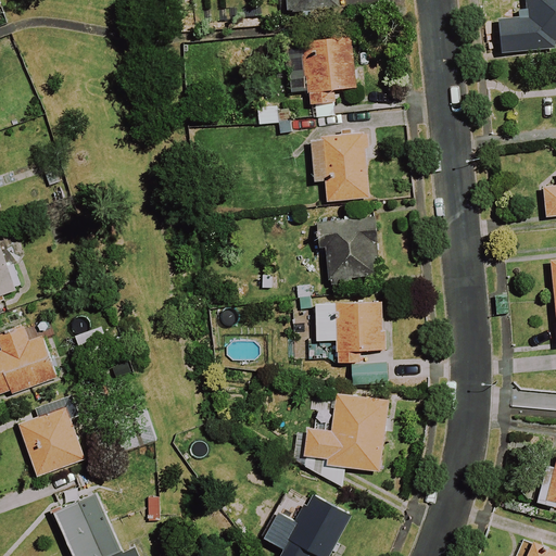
[(339,11),(338,0),(289,0),(290,13),(339,11)]
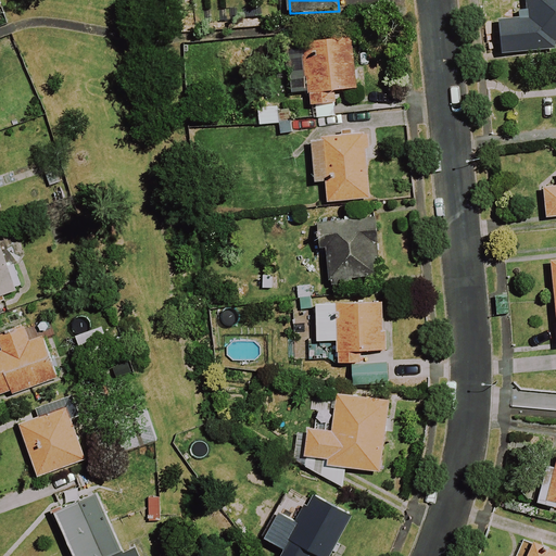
[(555,0),(522,0),(525,11),(518,12),(522,52),(554,48),(554,45),(555,43),(555,0)]
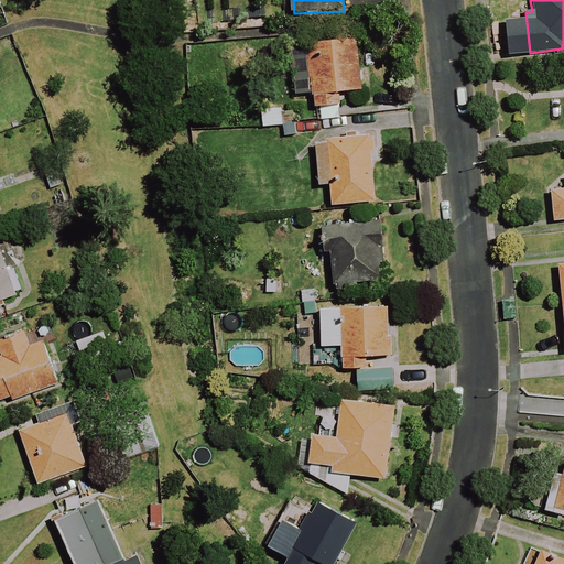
[(362,94),(356,35),(303,42),(305,60),(292,61),(295,94),(306,91),(308,109),(333,106),(333,98),(362,94)]
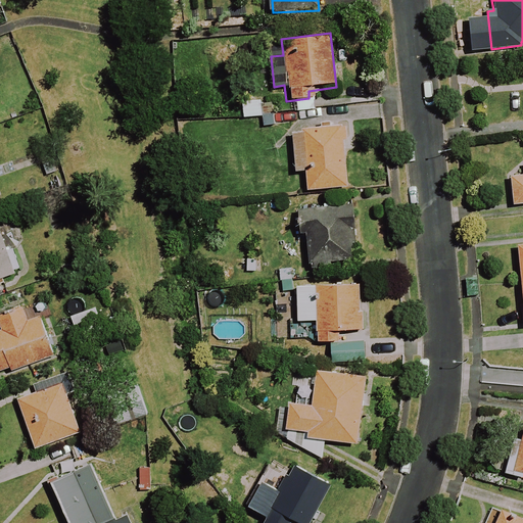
[(347,189),(342,128),(304,131),(305,135),(292,136),(295,172),(305,172),(306,192),(347,189)]
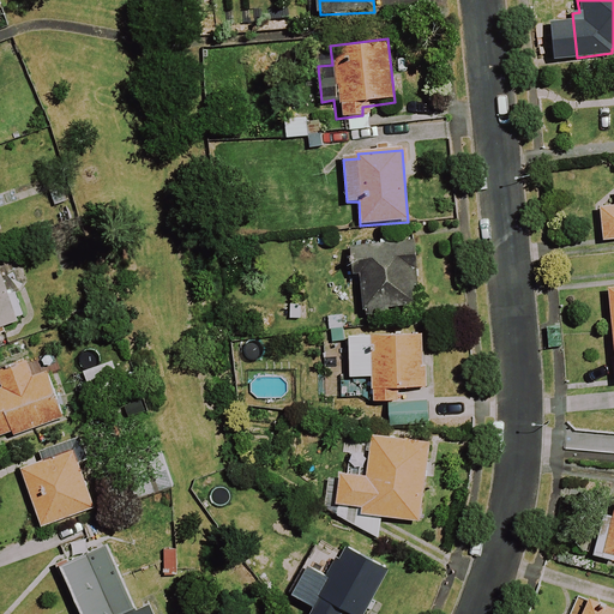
[(613,240),(613,204),(599,206),(602,242),(613,240)]
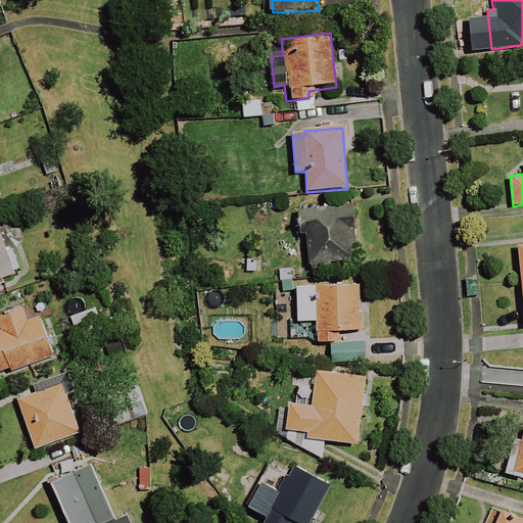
[(354,268),(352,208),(298,210),(298,225),(305,225),(307,269),(354,268)]
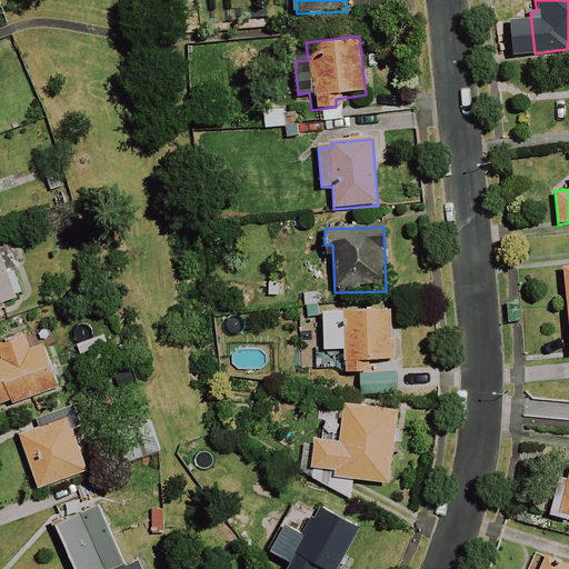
[(7,275),(0,255),(0,305),(22,298),(13,272),(7,275)]
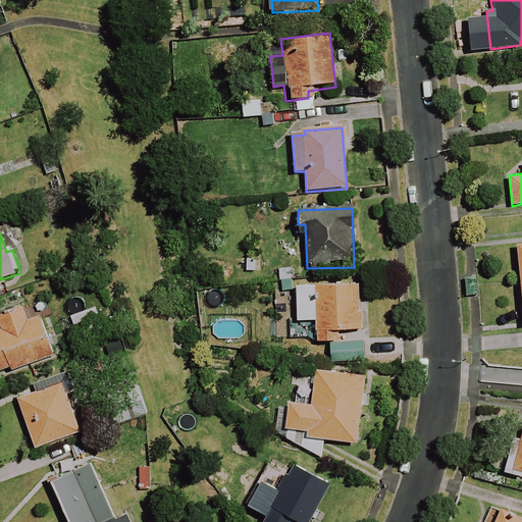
[(361,353),(360,285),(297,286),(297,326),(294,326),(294,345),(329,345),(329,354),(361,353)]
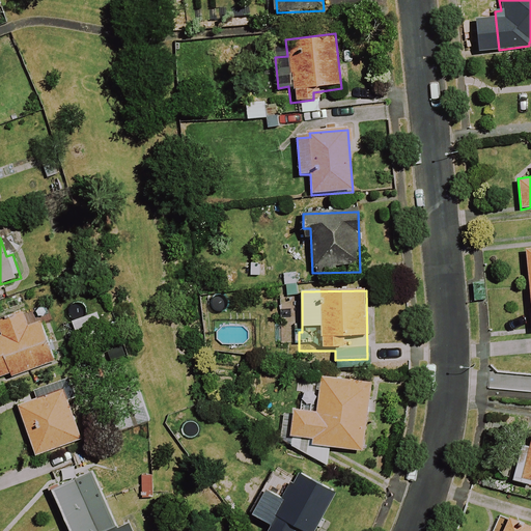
[(0,378),(52,361),(38,322),(26,326),(23,317),(2,325),(6,335),(0,336),(0,378)]
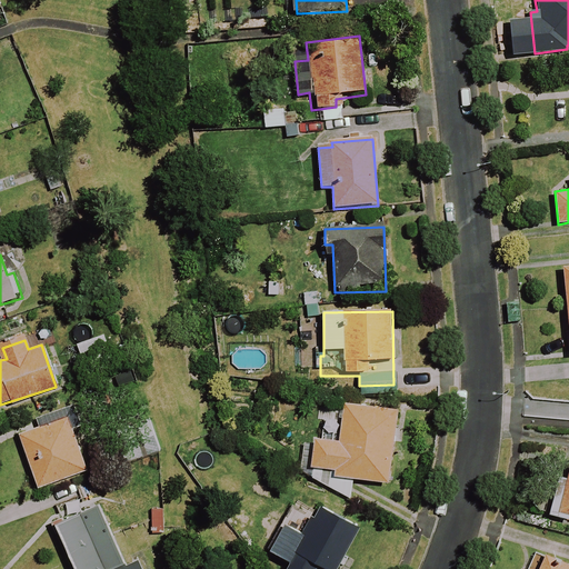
[(313,440),(310,468),(331,470),(331,477),(388,483),(397,411),(346,405),(340,443),(313,440)]
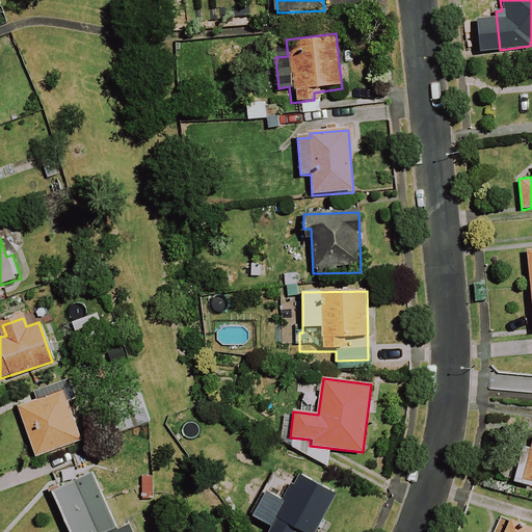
[(81,442),(63,390),(18,406),(35,457),(81,442)]
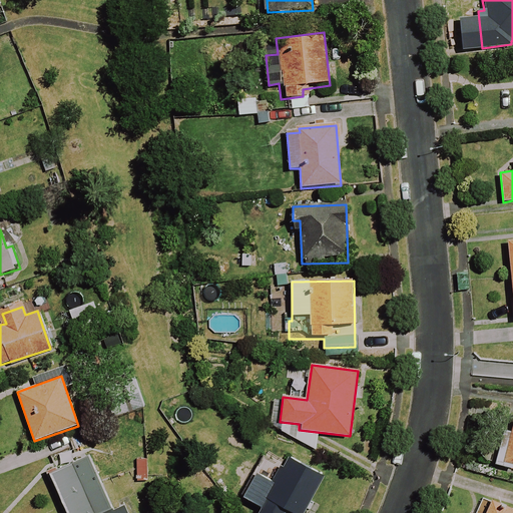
[(117,418),(143,408),(132,376),(105,386),(117,418)]
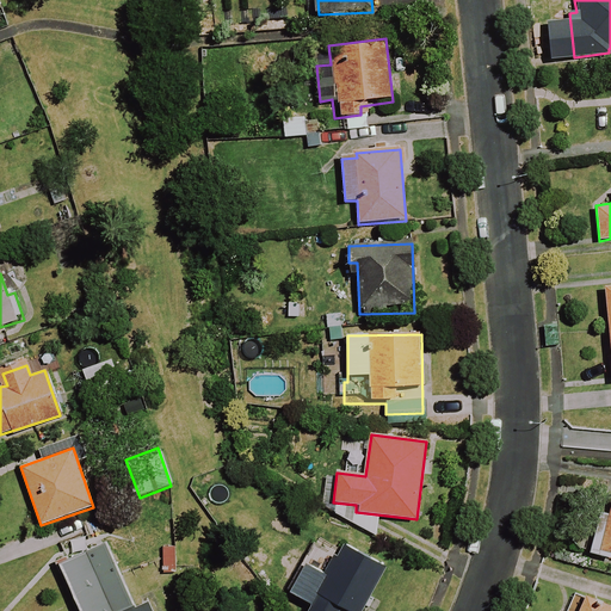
[(610,492),(600,531),(594,530),(588,554),(610,560),(610,492)]
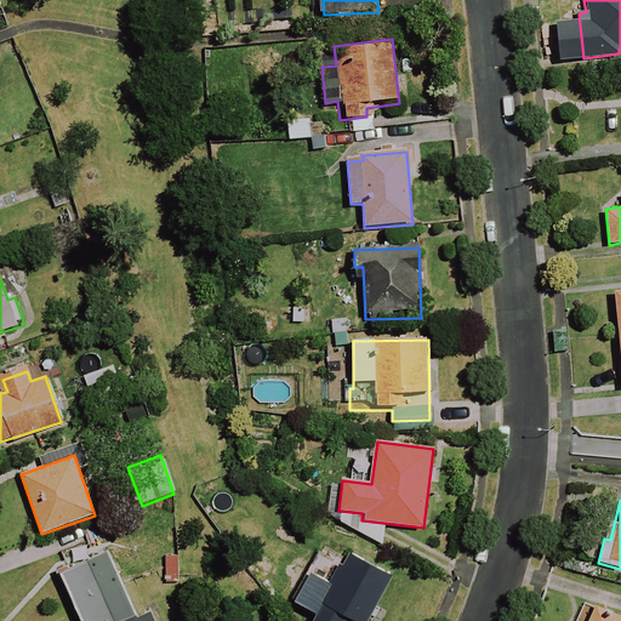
[(369,620),(392,576),(347,553),(334,577),(309,565),(291,603),(315,615),(312,620),(369,620)]
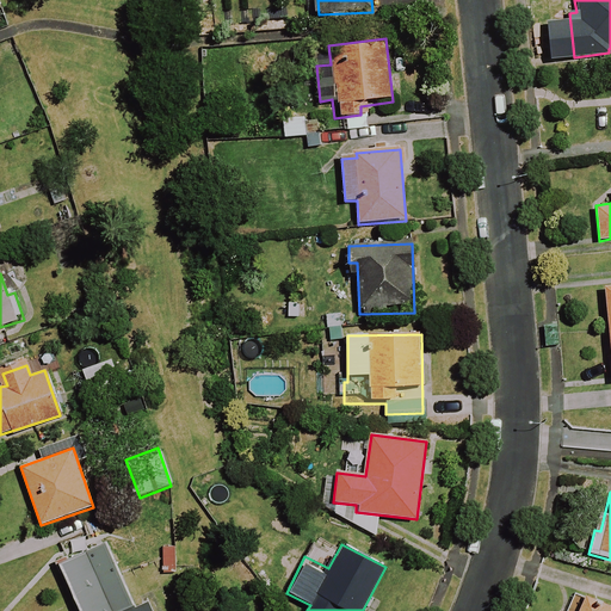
[(109,549),(61,569),(78,610),(152,610),(147,599),(131,606),(109,549)]
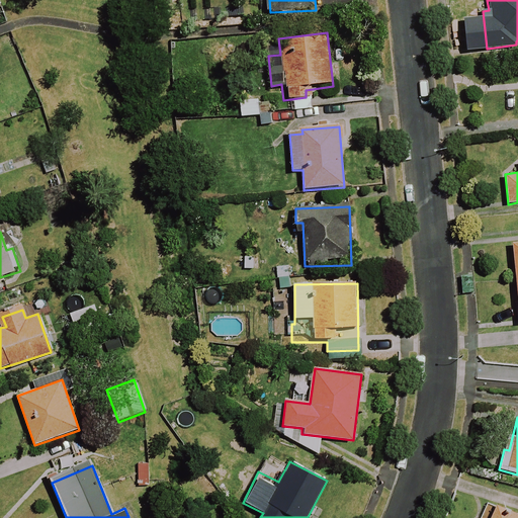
[(517,517),(517,514),(489,503),(482,517),(517,517)]
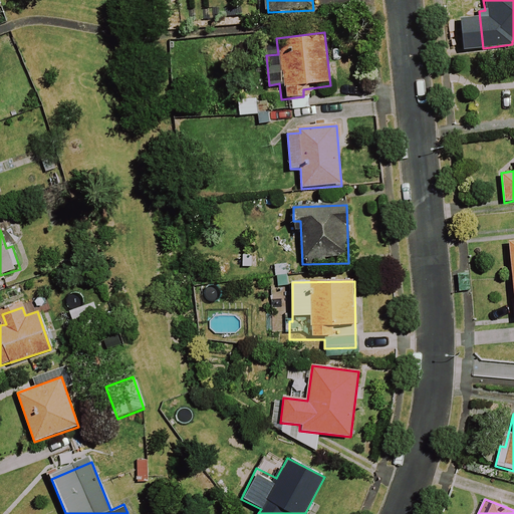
All buildings are outlined.
